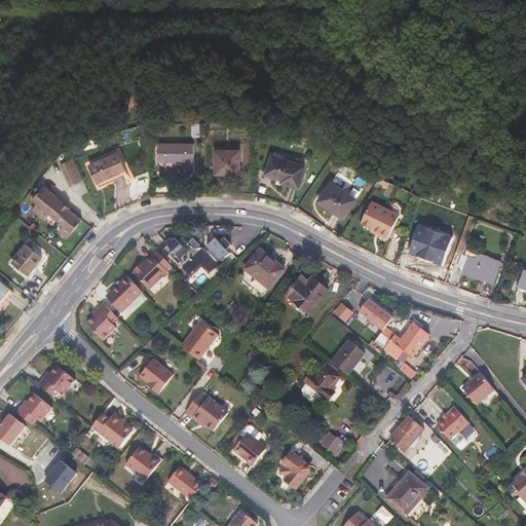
[(194,145),(158,144),(158,162),(183,163),(183,170),(194,170),(194,145)]
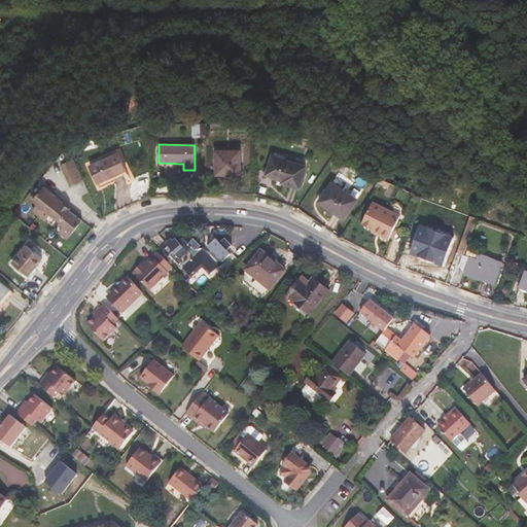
[(241,174),(241,150),(216,151),(216,174),(241,174)]
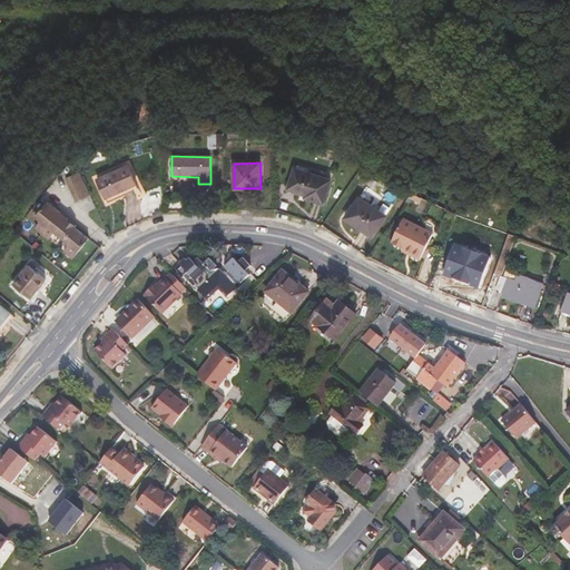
[(136,184),(128,165),(98,178),(106,198),(136,184)]
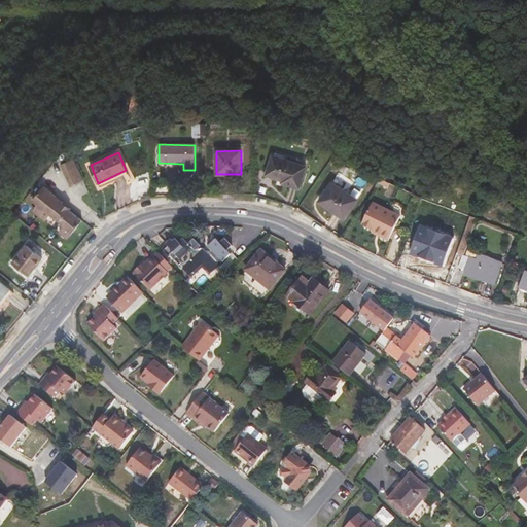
[(306,167),(273,155),(267,174),(283,180),(282,182),(299,188),(306,167)]
